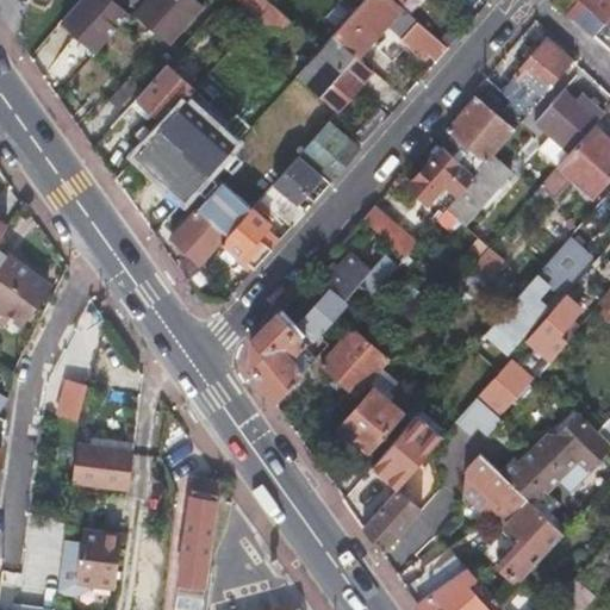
[(128,14),(111,0),(78,0),(61,18),(95,50),(128,14)]
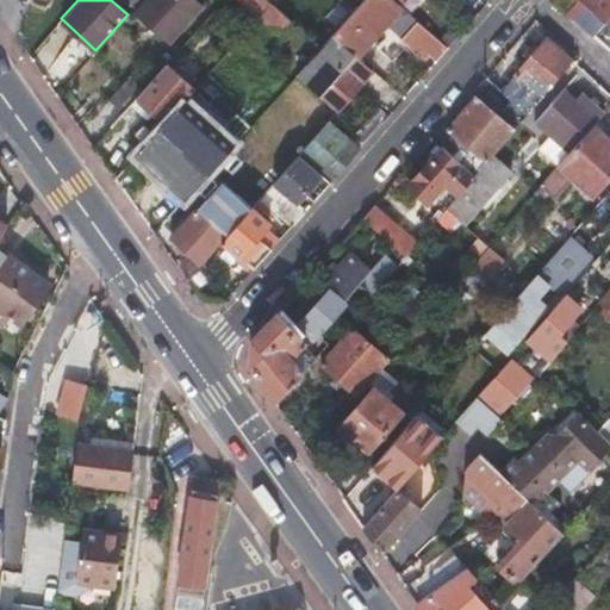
[(143,0),(132,12),(150,26),(155,31),(169,43),(203,7),(194,0),(143,0)]
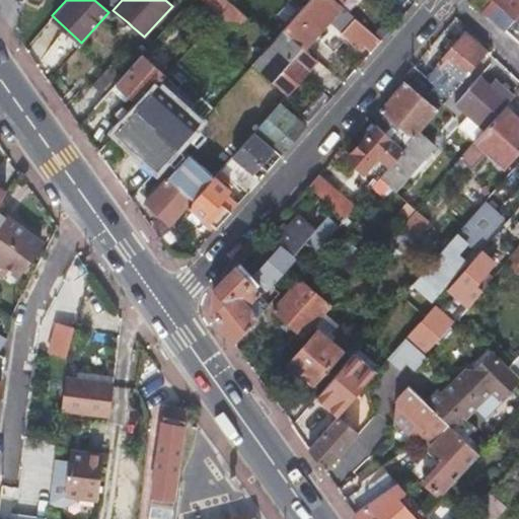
[(206,0),(220,12),(229,3),(226,0),(206,0)]
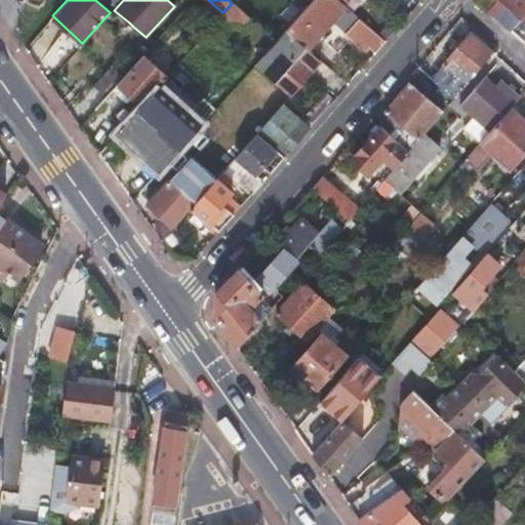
[(338,1),(336,0),(312,0),(285,30),(305,47),(308,49),(331,22),(345,34),(348,31),(365,46),(376,34),(360,21),(338,1)]
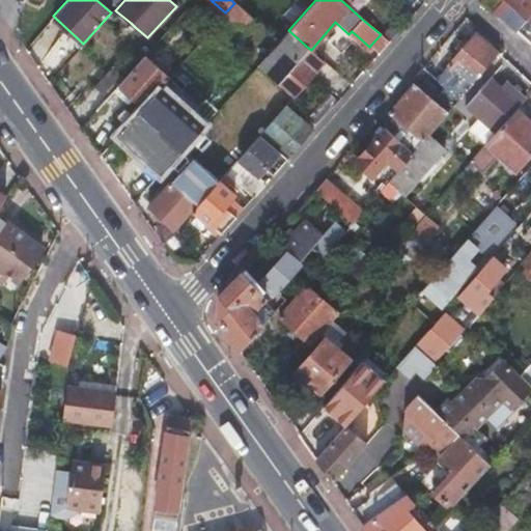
[(521,15),(504,0),(502,0),(496,7),(519,28),(526,19),(521,15)]
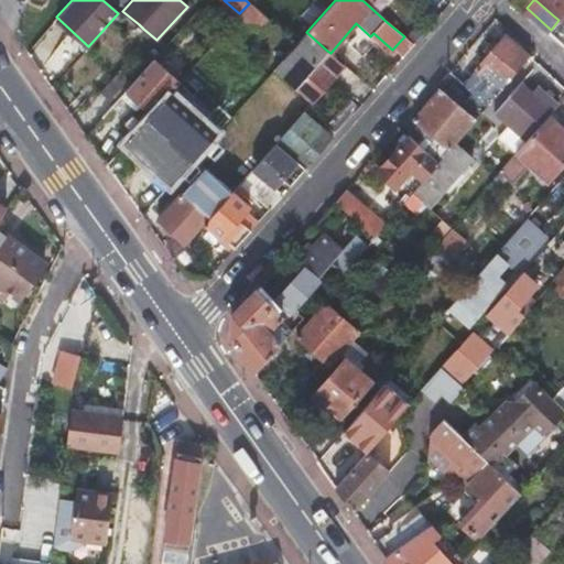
[(559,20),(560,21),(563,15),(563,0),(535,0),(553,15),(559,20)]
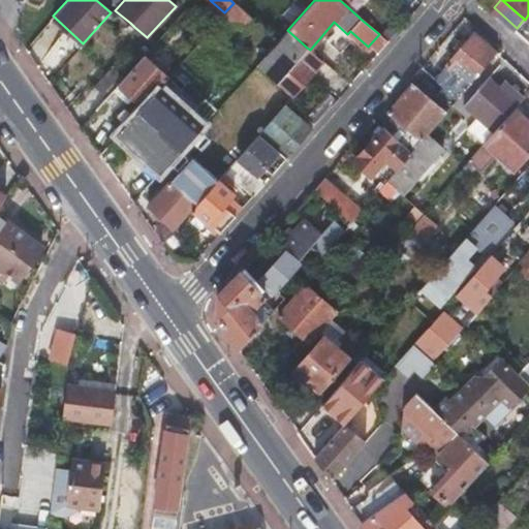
[(246,26),(252,20),(234,3),(224,12),(224,13),(239,26),(242,23),(246,26)]
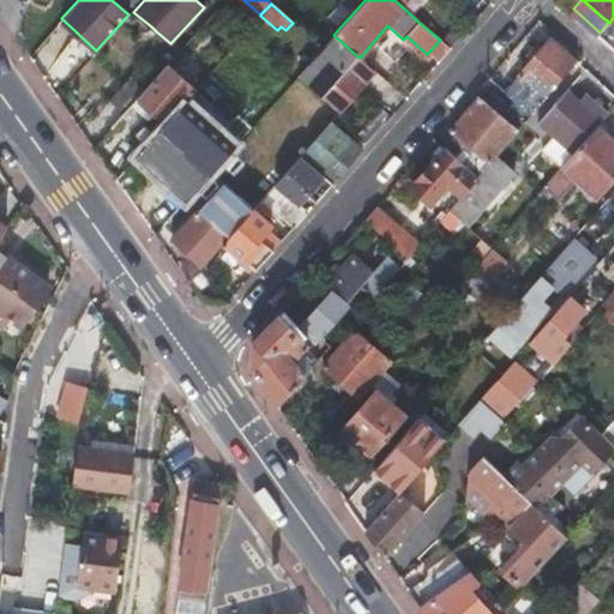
[(356,55),(333,35),(321,48),(298,76),(324,100),(338,113),(362,85),(344,68),(356,55)]
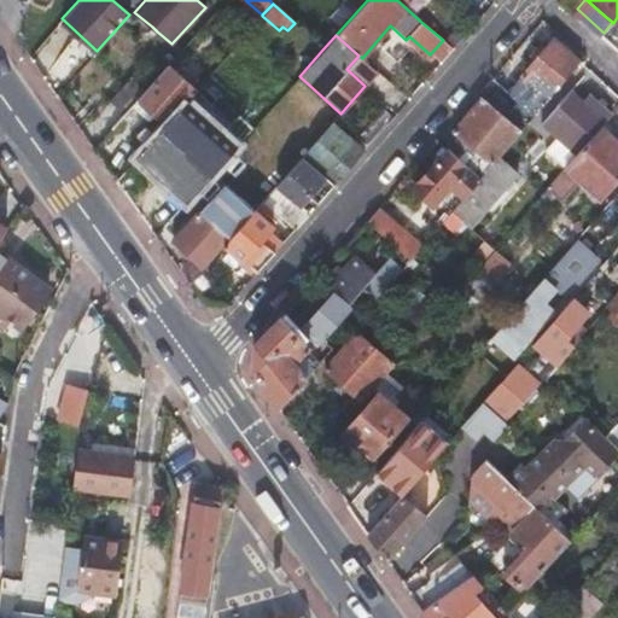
[(532,116),(579,62),(552,38),(505,92),(517,101),(532,116)]
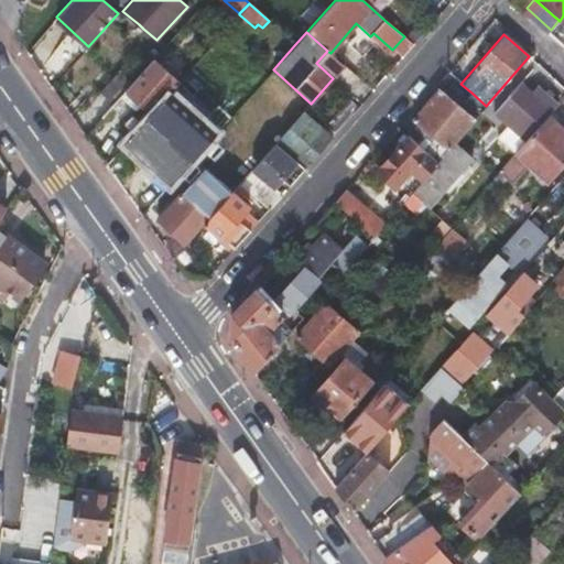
[(409,41),(404,36),(392,50),(398,54),(409,41)]
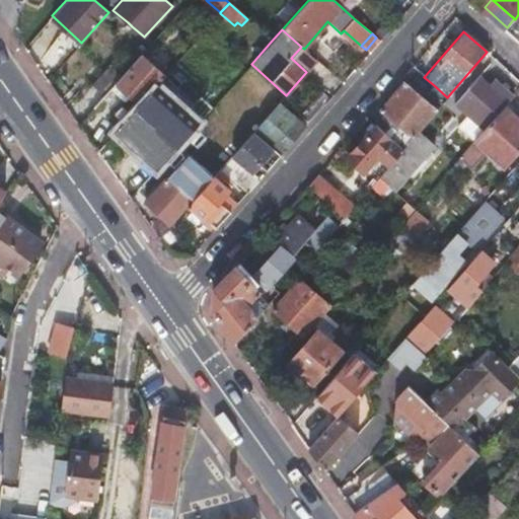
[(304,49),(301,47),(291,58),(306,72),(316,60),(304,49)]
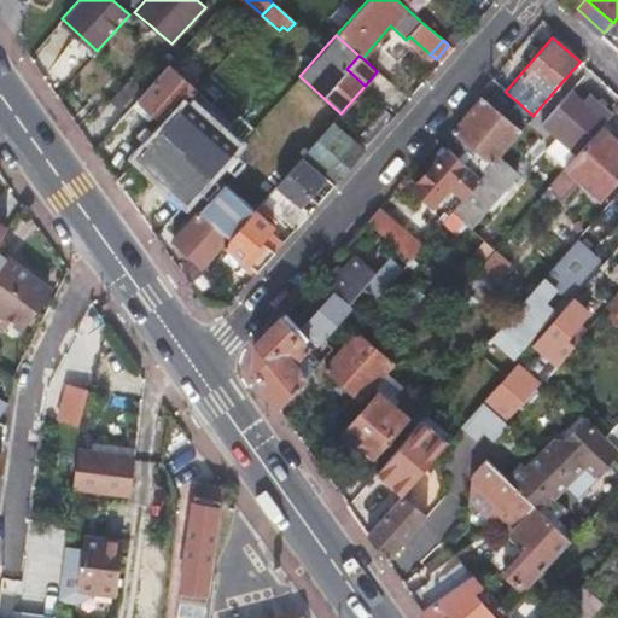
[(163,69),(157,76),(162,81),(169,74),(163,69)]
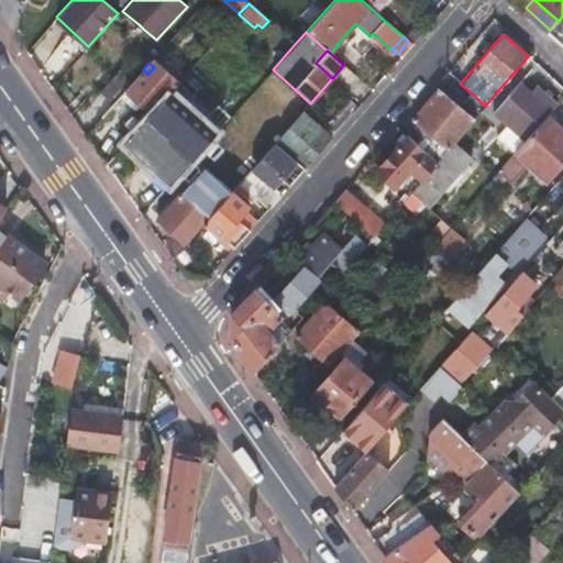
[(143,69),(139,75),(143,78),(147,74),(143,69)]
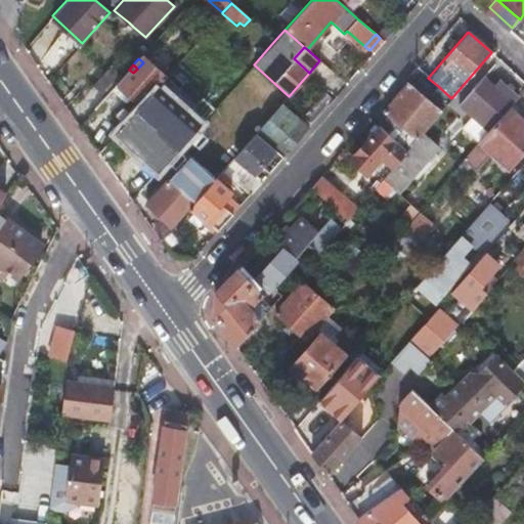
[(116,84),(122,76),(111,66),(93,85),(105,95),(116,84)]
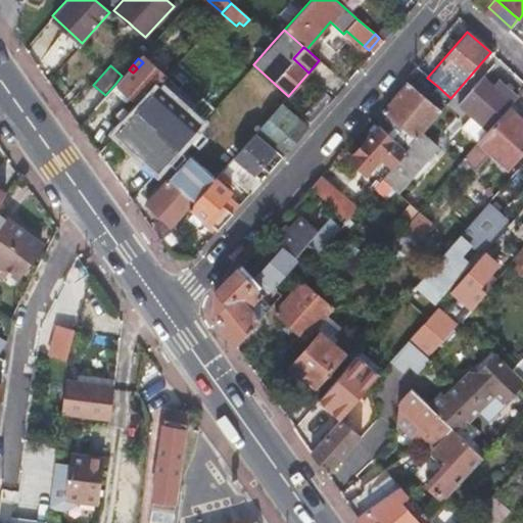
[(129,69),(122,76),(115,84),(105,95),(93,108),(108,122),(144,83),(133,73),(129,69)]
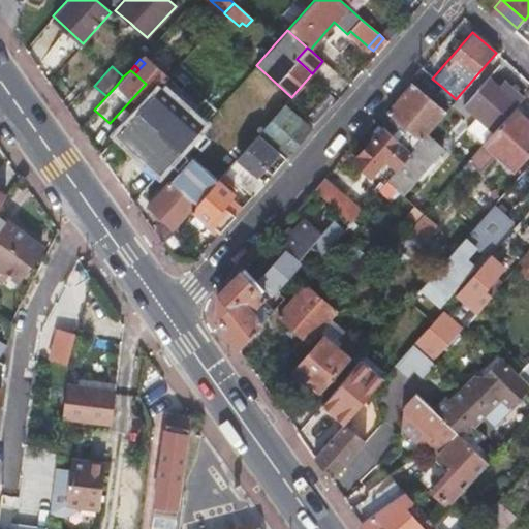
[(517,104),(523,96),(505,80),(498,88),(487,78),(461,106),(491,133),(517,104)]
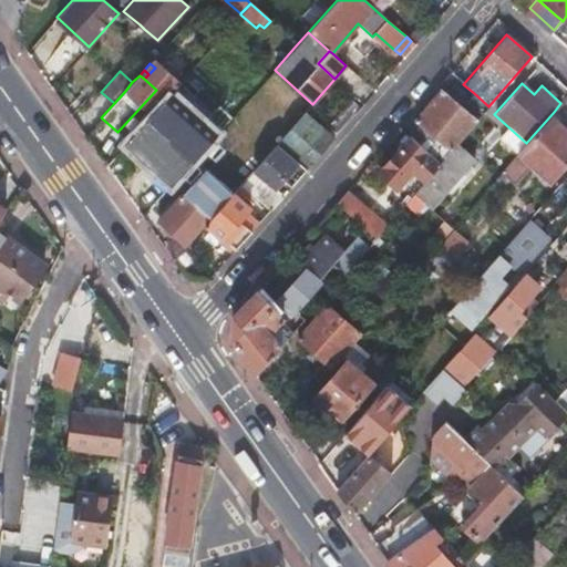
[(455,144),(488,106),(474,93),(466,101),(464,99),(459,105),(441,90),(413,121),(418,124),(413,127),(423,136),(431,143),(425,148),(441,162),(455,144)]
